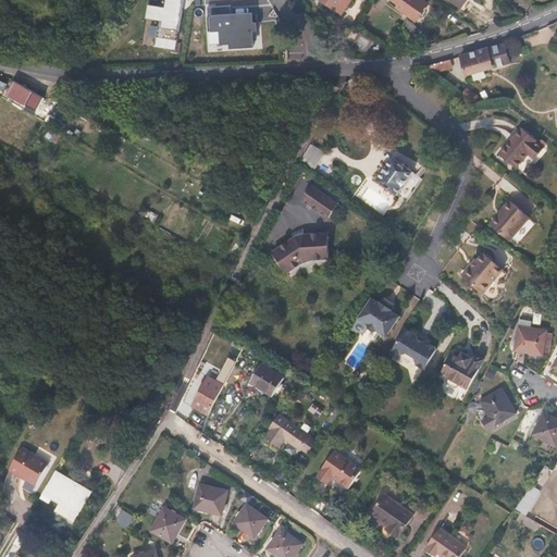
[(320,0),(342,14),(348,5),(351,0),(320,0)]
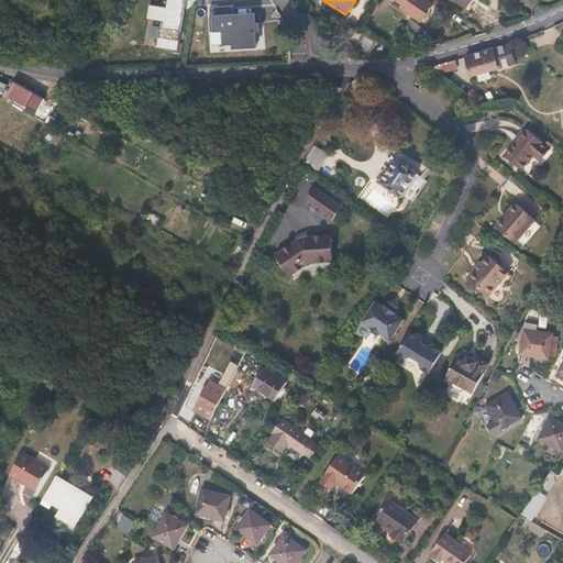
[(396,0),(395,3),(419,21),(426,12),(432,3),(428,0),(396,0)]
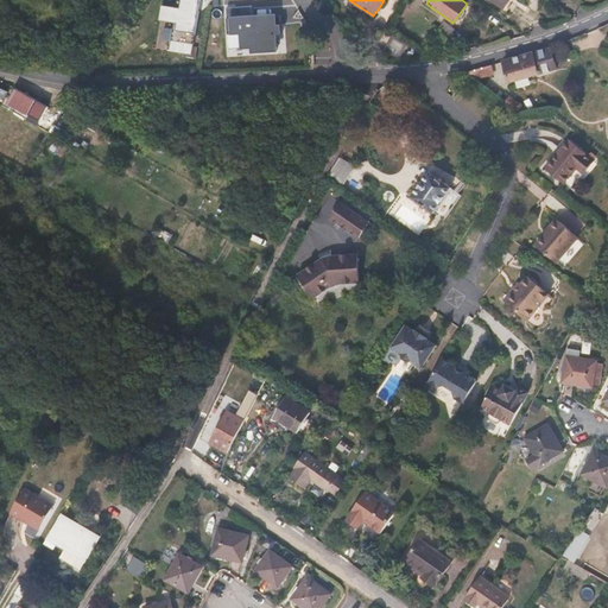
[(489,0),(504,10),(510,0),(489,0)]
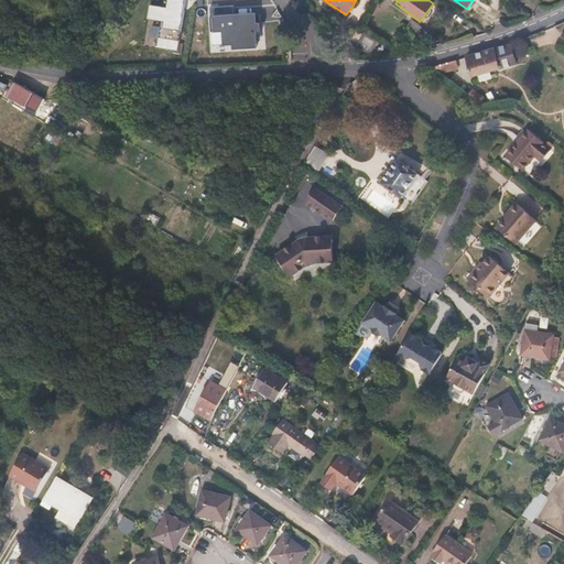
[(208,7),(209,30),(215,30),(215,47),(256,46),(255,31),(260,26),(260,20),(255,20),(255,12),(232,12),(232,6),(208,7)]
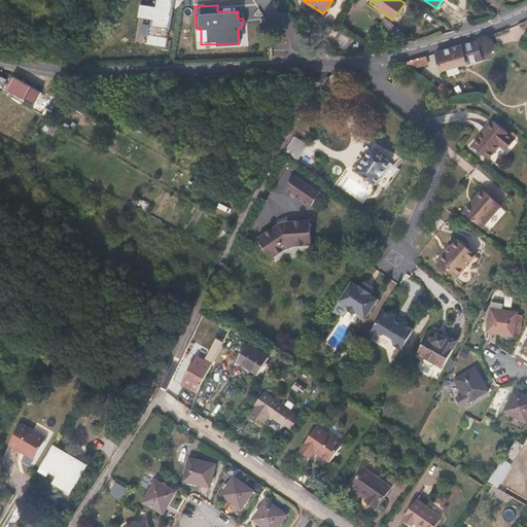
[(396,26),(386,19),(381,26),(391,33),(396,26)]
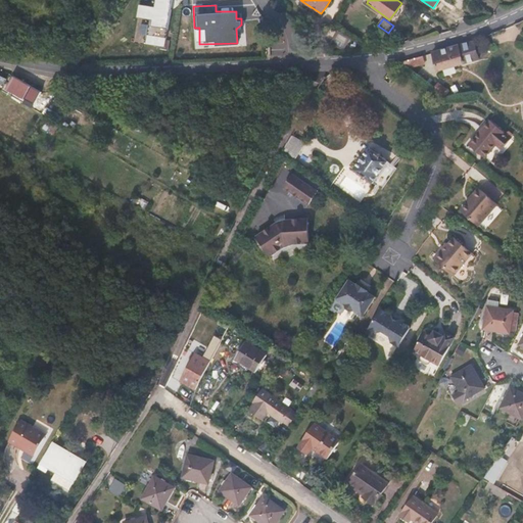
[(385,39),(391,38),(379,29),(374,36),(379,40),(385,39)]
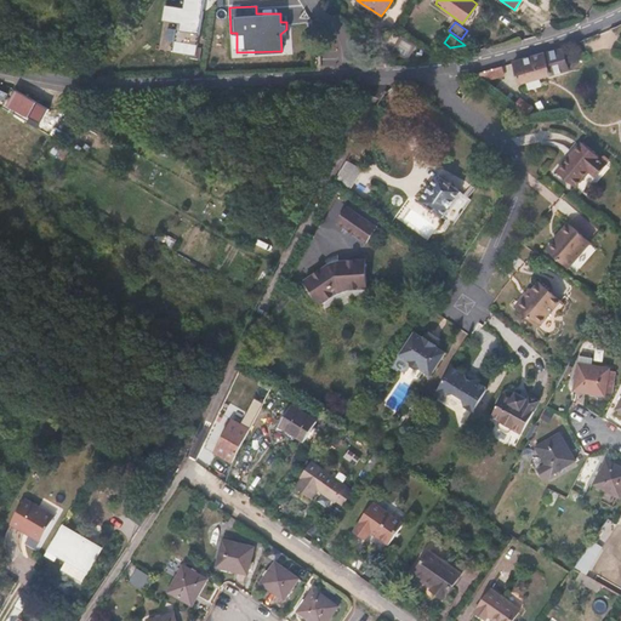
[(569,69),(563,49),(537,56),(514,63),(520,84),(569,69)]
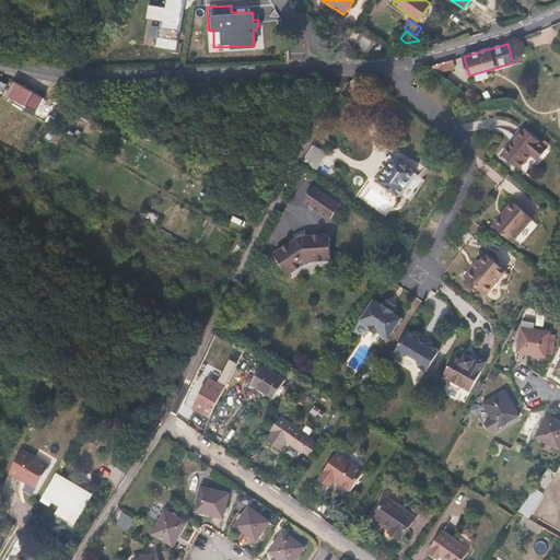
[(454,68),(453,60),(424,68),(432,74),(454,68)]
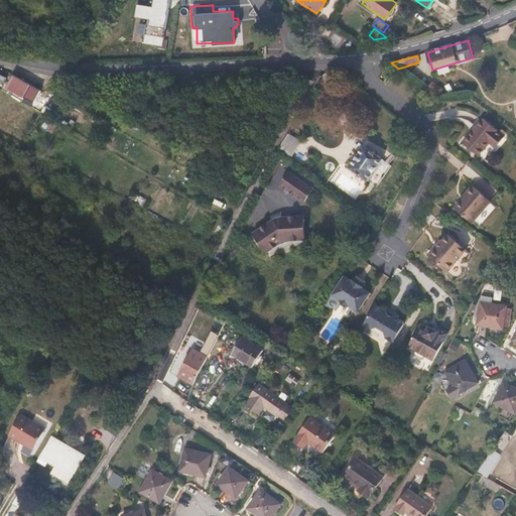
[(34,103),(41,90),(19,78),(18,82),(12,79),(9,83),(7,88),(34,103)]
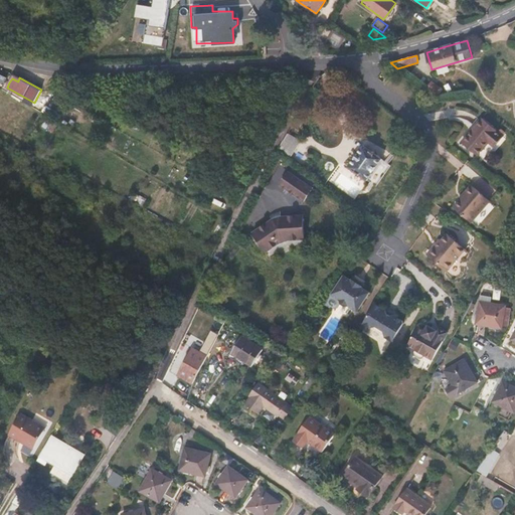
[(436,95),(441,89),(432,82),(427,89),(436,95)]
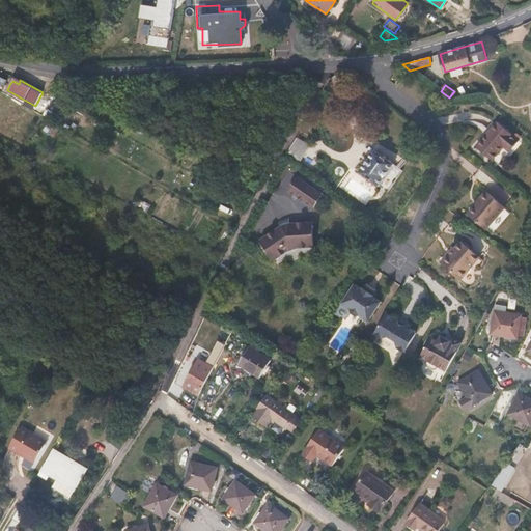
[(56,121),(60,115),(48,109),(44,115),(56,121)]
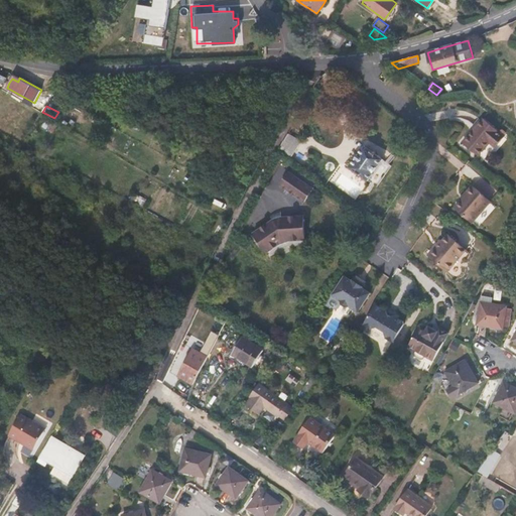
[(463,142),(479,155),(490,142),(495,147),(504,137),(498,132),(499,131),(483,118),(473,130),(463,142)]
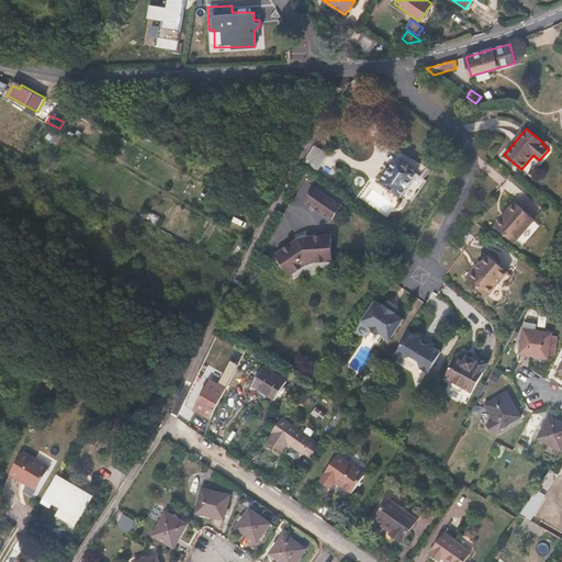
[(321,149),(314,145),(303,164),(316,175),(328,154),(321,149)]
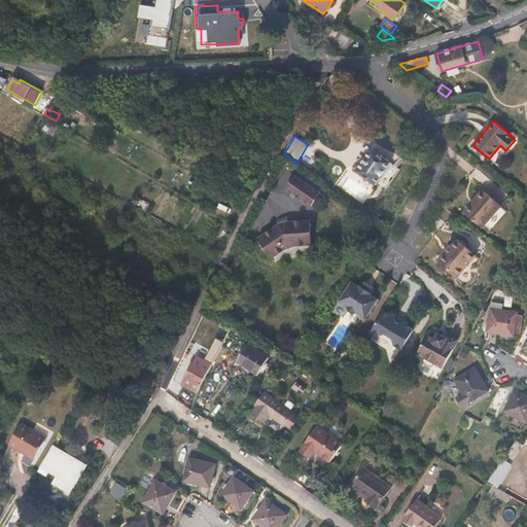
[(391,163),(373,149),(357,171),(376,184),(391,163)]
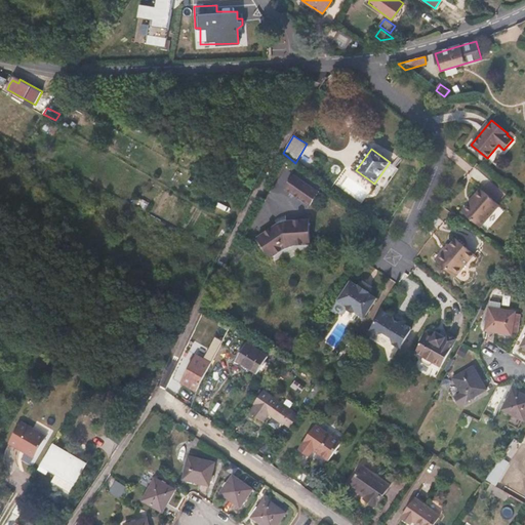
[(310,205),(319,192),(322,188),(299,171),(296,175),(295,174),(285,189),(310,205)]
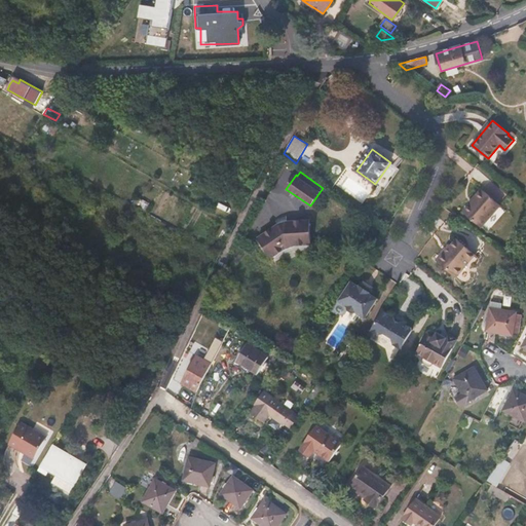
[(204,194),(209,187),(198,182),(194,188),(204,194)]
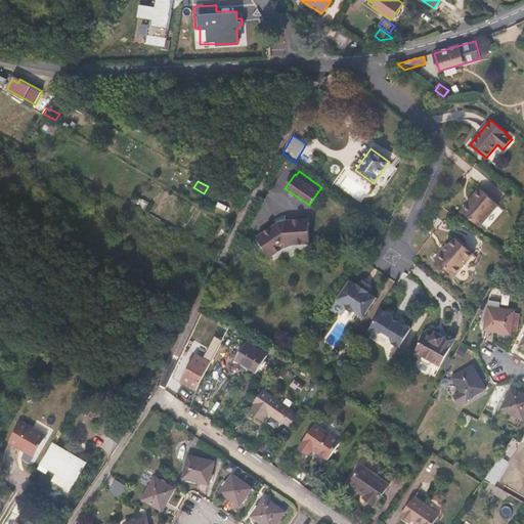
[(462,211),(480,226),(498,205),(481,189),(471,201),(462,211)]
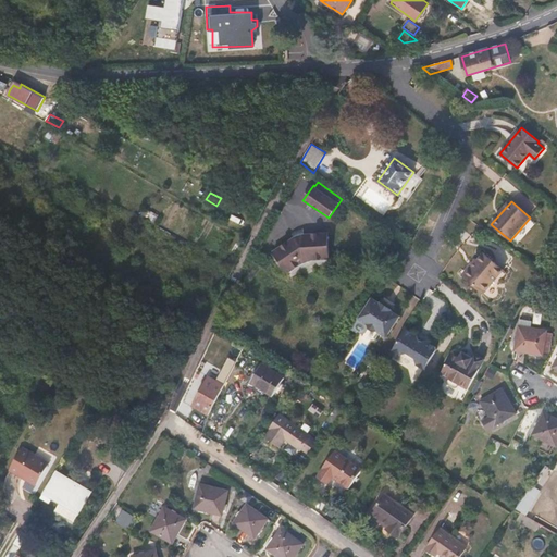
[(254,219),(257,212),(249,208),(246,214),(254,219)]
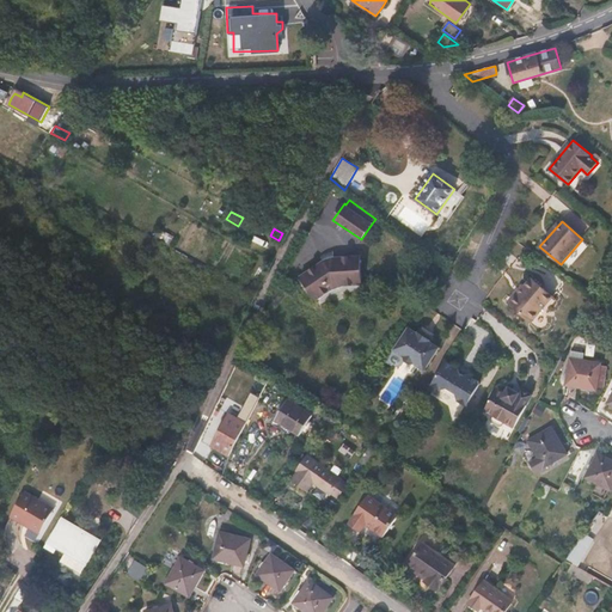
[(360,256),(332,258),(329,259),(324,262),(301,275),(317,299),(334,289),(344,286),(362,285),(360,256)]
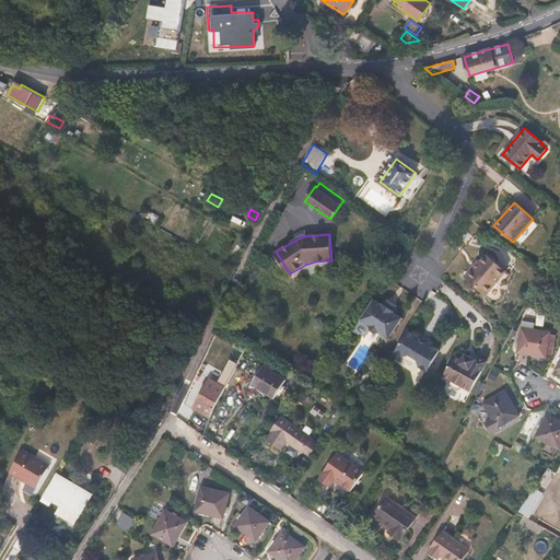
[(506,271),(498,265),(487,255),(475,268),(474,267),(469,272),(465,277),(486,294),(506,271)]
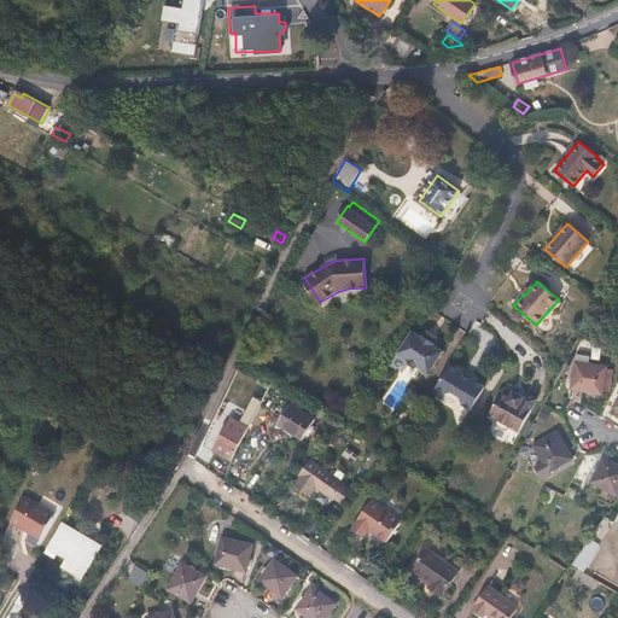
[(435,344),(436,343),(437,340),(431,337),(425,333),(423,337),(413,331),(397,354),(429,374),(444,350),(435,344)]
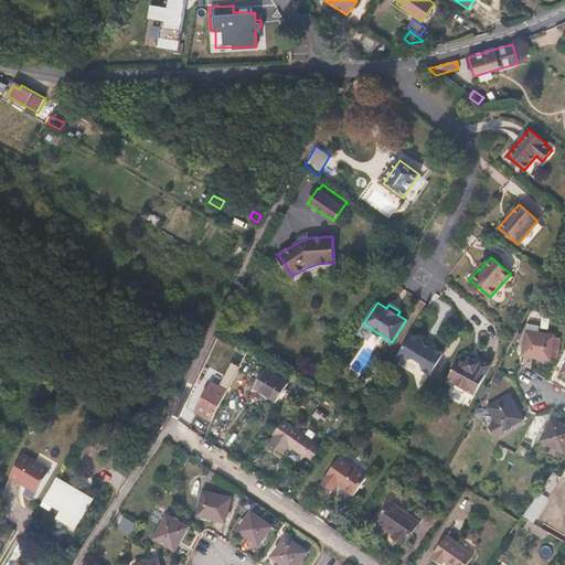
[(555,336),(539,333),(541,326),(528,323),(523,355),(536,358),(551,360),(551,358),(557,359),(561,338),(554,338),(555,336)]
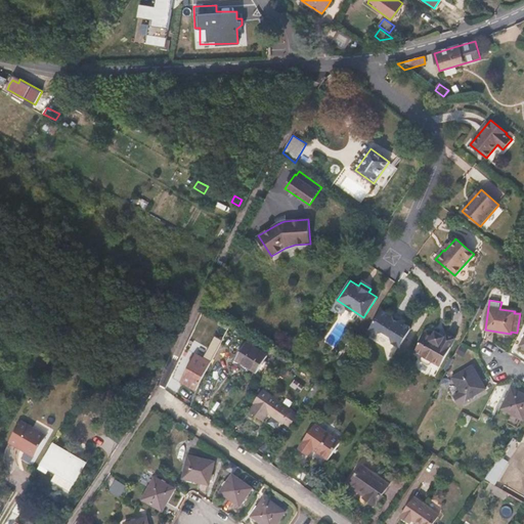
[(479,320),(484,310),(480,308),(475,318),(479,320)]
